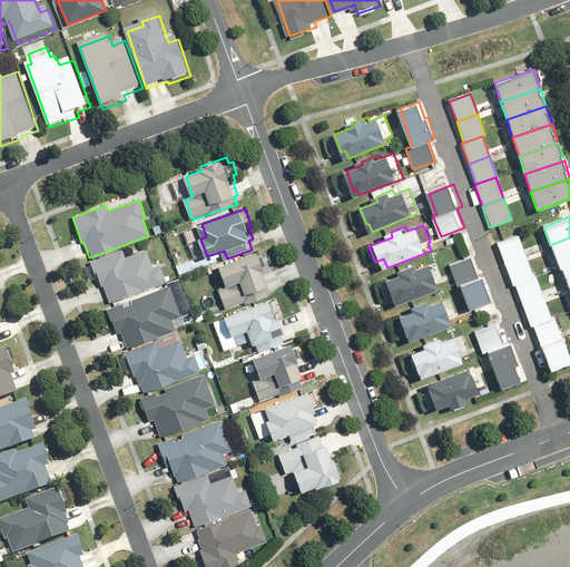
[(526,256),(518,235),(495,243),(504,264),(526,256)]
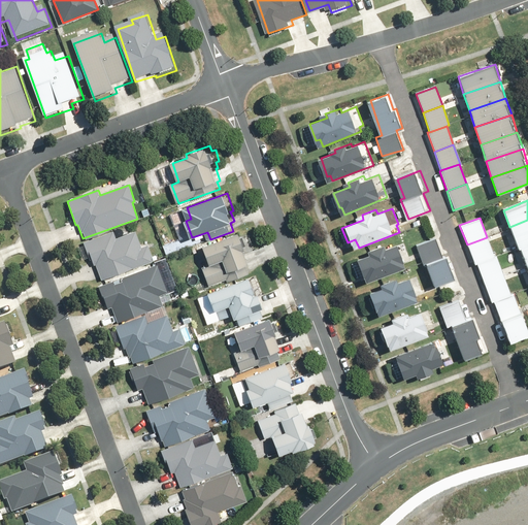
[(527,238),(527,220),(509,227),(516,243),(527,238)]
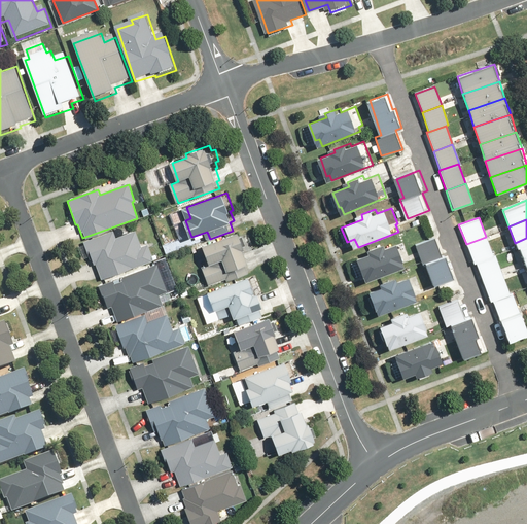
[(114,231),(82,242),(91,266),(95,264),(100,280),(153,260),(147,244),(141,246),(136,231),(116,238),(114,231)]
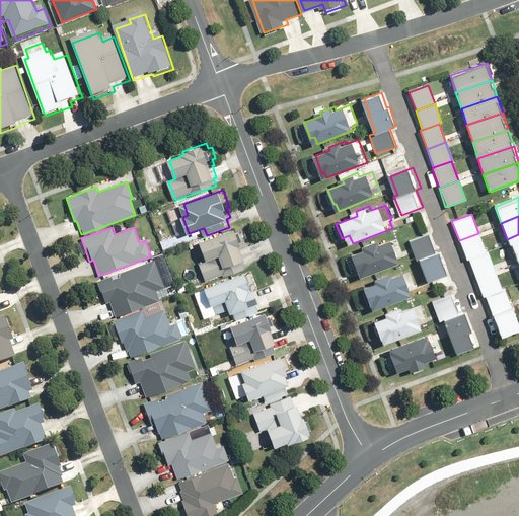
[(199,264),(206,280),(227,272),(228,274),(247,267),(244,258),(247,256),(243,244),(246,243),(240,227),(204,241),(210,259),(199,264)]
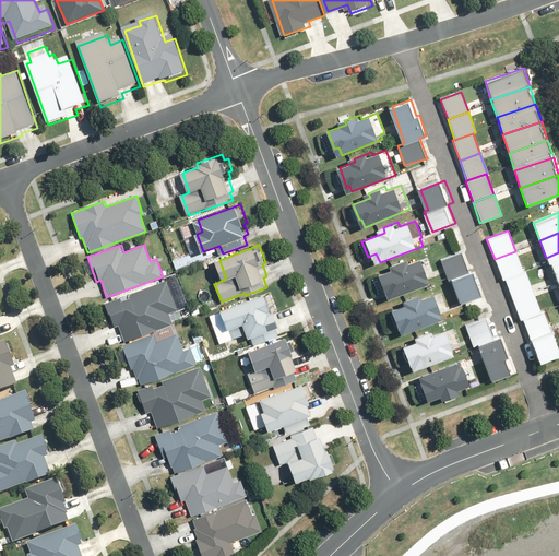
[(523,272),(515,251),(495,259),(502,280),(504,279),(523,272)]
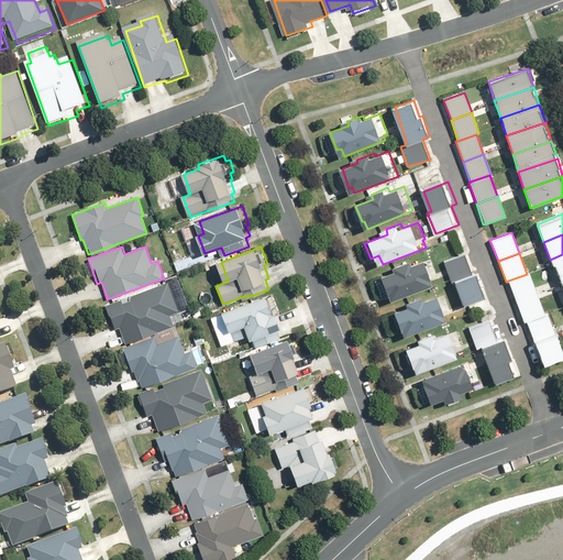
[(562,274),(562,254),(550,260),(558,277),(562,274)]
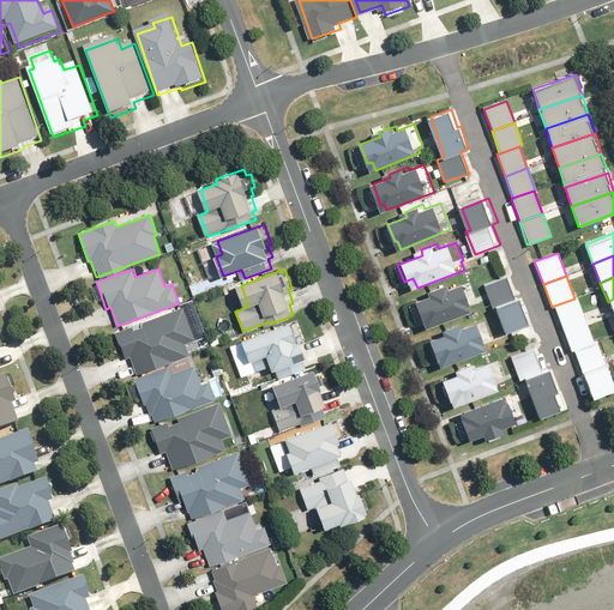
[(512,301),(504,278),(483,285),(492,308),(497,306),(506,332),(529,325),(519,299),(512,301)]
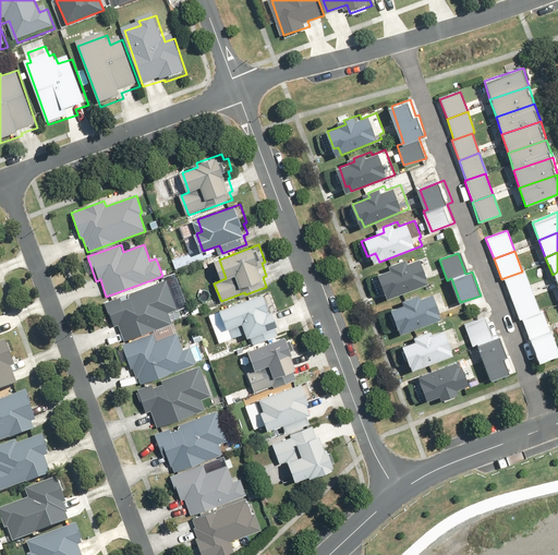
[(383,274),(376,276),(381,293),(390,291),(391,296),(435,281),(426,256),(412,261),(411,257),(396,263),(397,266),(383,270),(383,274)]
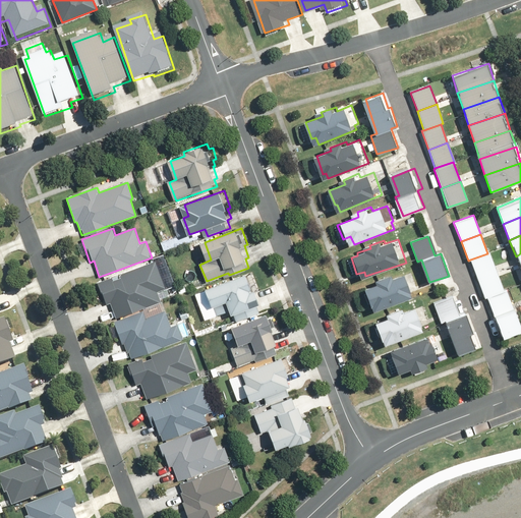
[(470,260),(477,279),(497,271),(489,252),(487,253),(470,260)]
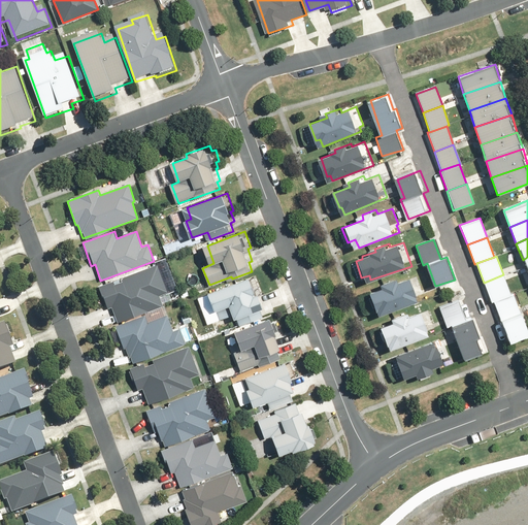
[(121,280),(123,285),(116,287),(113,283),(99,288),(108,312),(112,309),(118,324),(164,306),(161,298),(168,295),(158,266),(121,280)]
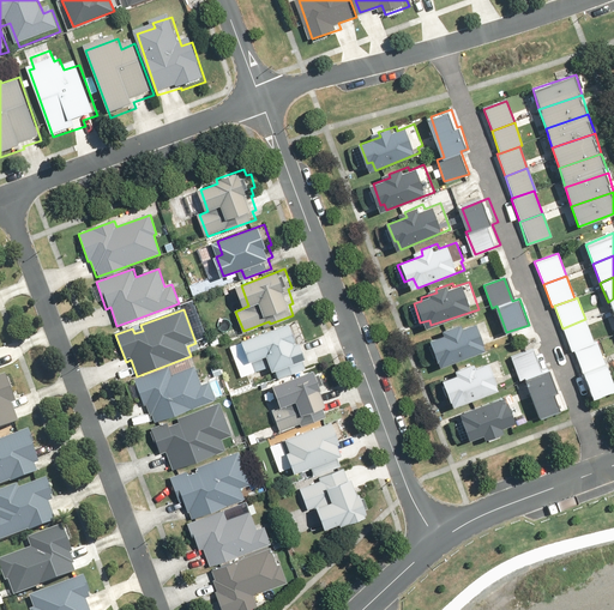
[(563,328),(571,350),(573,349),(594,342),(585,319),(563,328)]
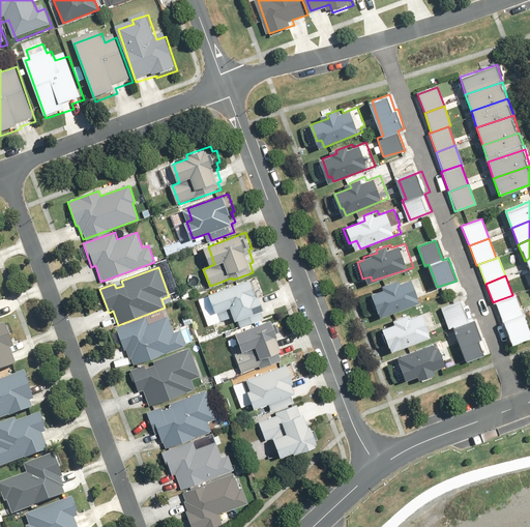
[(384,310),(385,315),(425,300),(423,295),(425,294),(419,276),(405,282),(404,276),(387,283),(389,287),(373,293),(379,312),(384,310)]
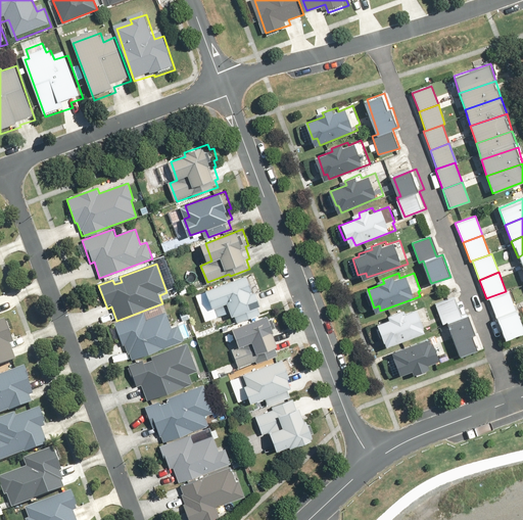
[(248,278),(204,293),(211,312),(229,305),(236,324),(258,316),(256,310),(262,308),(256,293),(254,294),(248,278)]
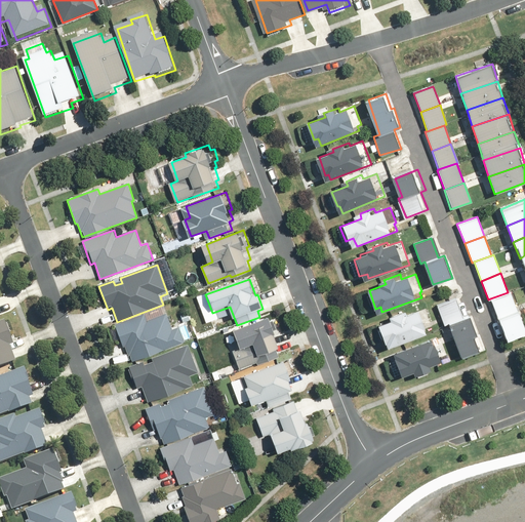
[(490,298),(498,319),(518,312),(511,291),(508,292),(490,298)]
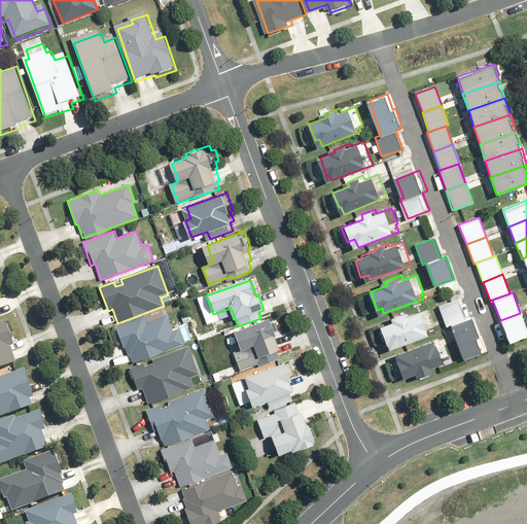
[(466,321),(458,300),(440,306),(447,327),(452,325),(463,358),(482,352),(477,336),(479,335),(473,319),(466,321)]
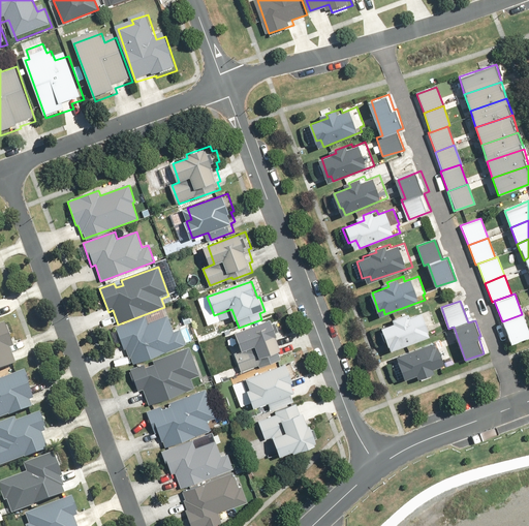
[(396,349),(437,334),(436,330),(438,329),(430,309),(414,315),(413,312),(398,317),(400,320),(386,326),(396,349)]
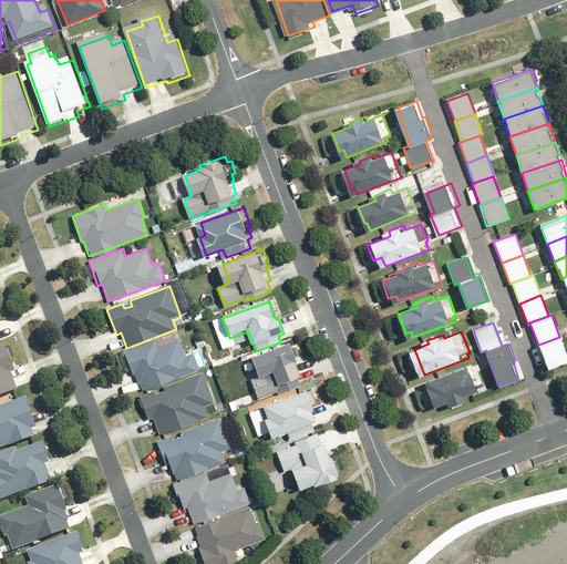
[(538,345),(547,367),(566,358),(566,356),(559,337),(538,345)]
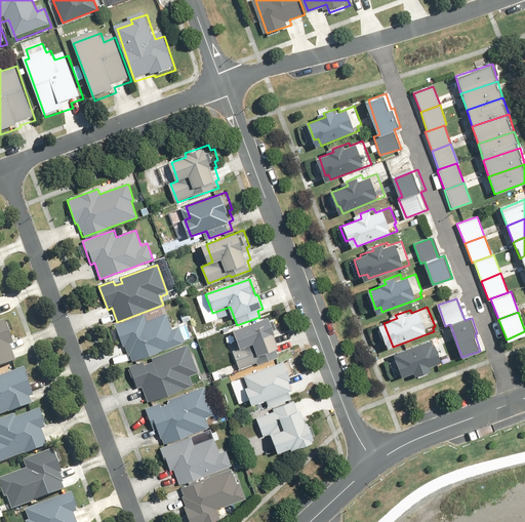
[(126,350),(130,362),(185,344),(179,329),(173,331),(167,315),(147,322),(144,315),(115,325),(124,351),(126,350)]
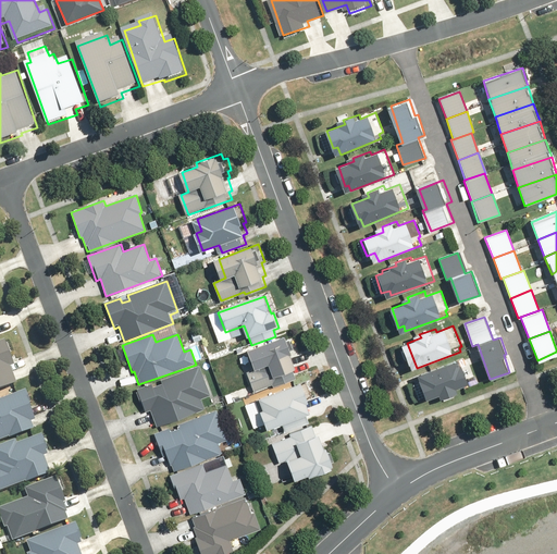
[(245,374),(252,395),(273,388),(274,390),(296,382),(293,372),(297,370),(286,339),(247,353),(254,371),(245,374)]
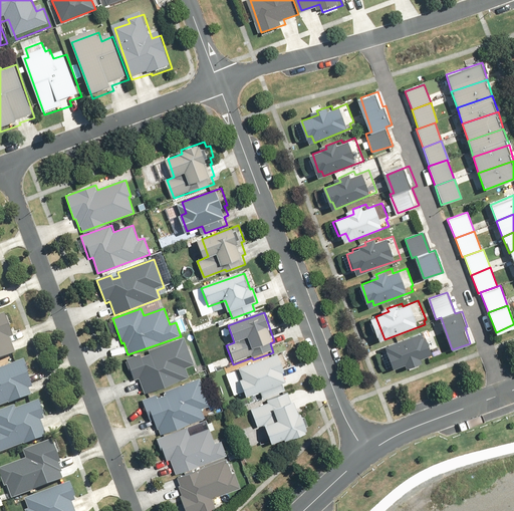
[(13,338),(4,315),(0,316),(0,360),(15,355),(10,340),(13,338)]
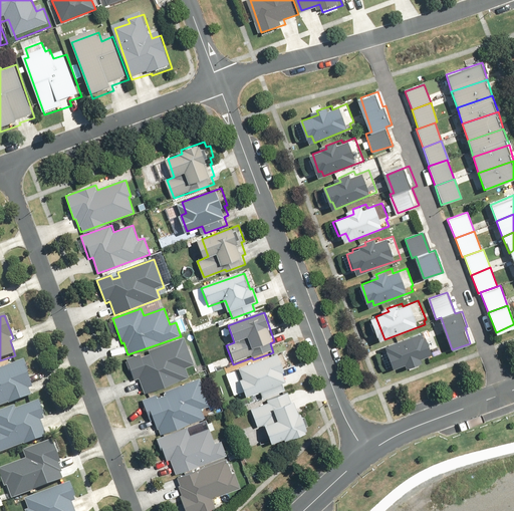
[(429,335),(427,330),(388,344),(390,350),(381,353),(388,368),(397,364),(399,368),(412,363),(413,366),(428,360),(427,356),(439,352),(432,334),(429,335)]
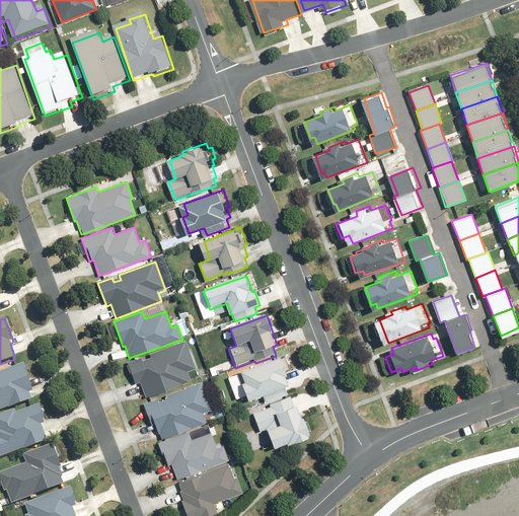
[(150,355),(152,359),(141,363),(140,359),(128,363),(136,385),(141,383),(146,399),(192,383),(188,372),(195,369),(186,343),(150,355)]
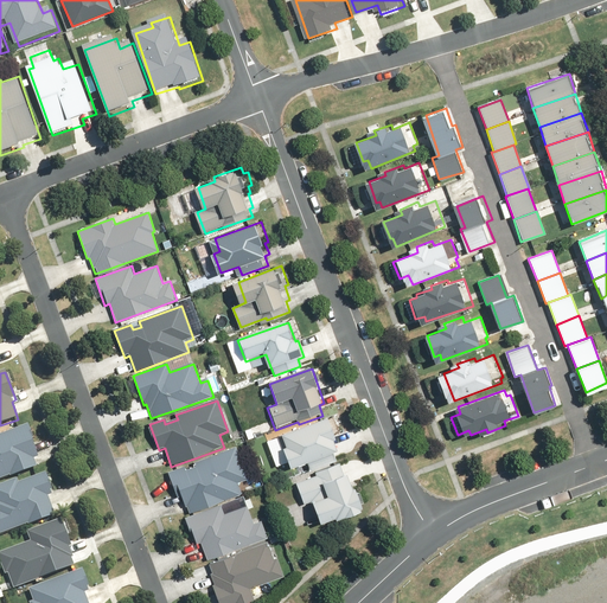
[(331,418),(285,436),(289,448),(283,450),(292,470),(306,464),(310,473),(338,462),(334,454),(339,451),(334,440),(338,438),(331,418)]
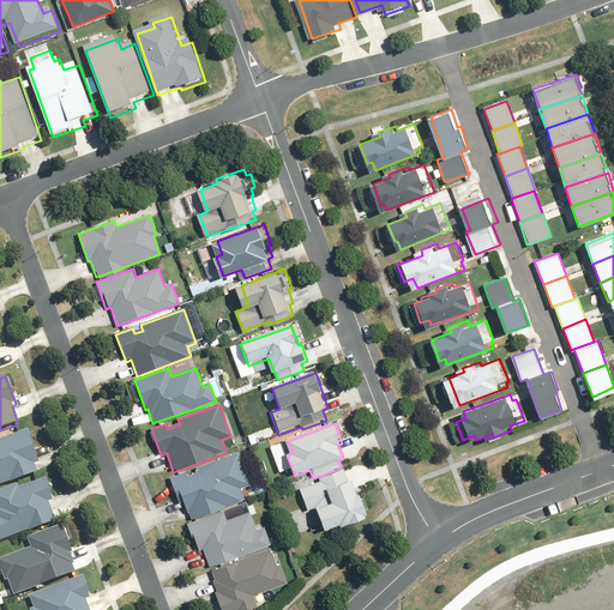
[(0,488),(18,482),(18,483),(40,476),(36,466),(40,465),(35,451),(37,450),(30,432),(1,444),(0,439),(0,488)]
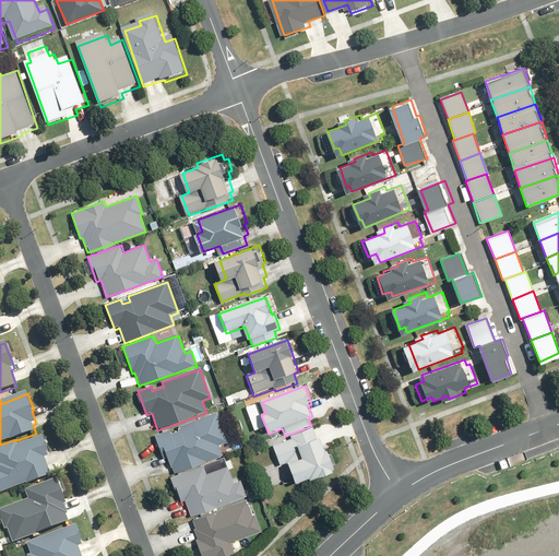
[(219,447),(228,445),(217,414),(155,437),(161,451),(165,449),(174,474),(223,457),(219,447)]
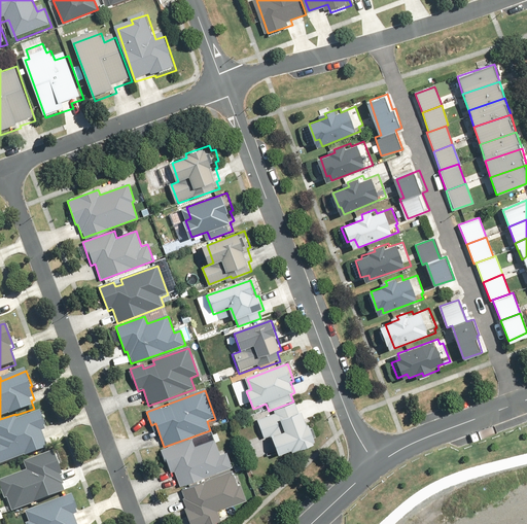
[(272,438),(278,457),(294,451),(294,453),(320,444),(315,428),(313,428),(311,424),(307,425),(303,413),(299,415),(295,405),(275,413),(275,414),(256,420),(264,441),(272,438)]
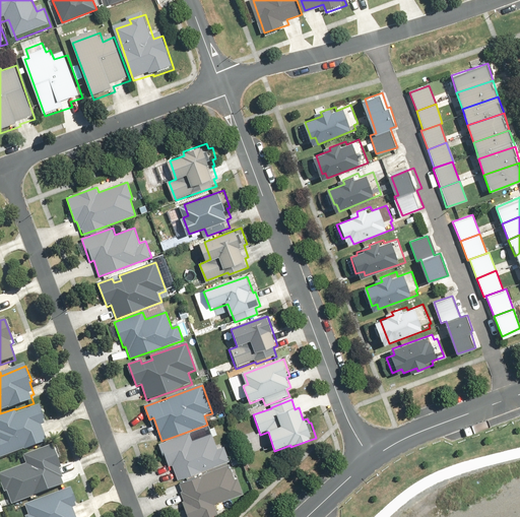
[(26,453),(48,445),(42,427),(47,426),(41,407),(17,415),(16,413),(0,418),(0,459),(25,451),(26,453)]
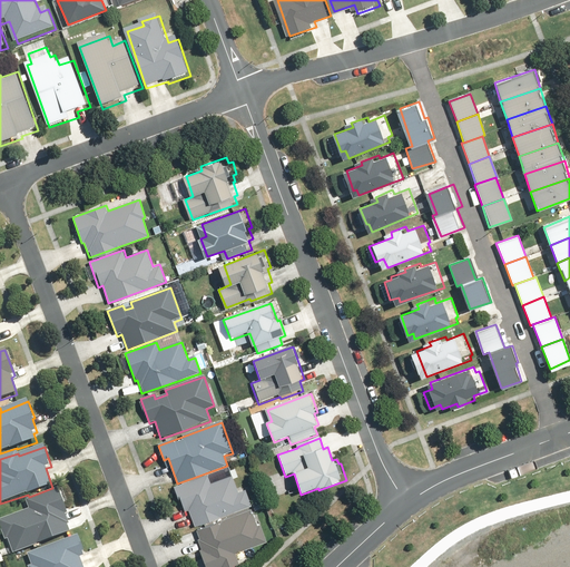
[(208,476),(175,488),(179,500),(180,499),(186,514),(189,512),(195,528),(251,507),(245,491),(239,494),(234,478),(213,486),(208,476)]
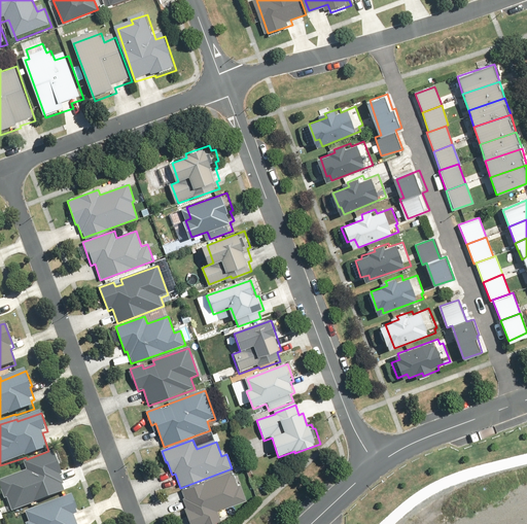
[(12,514),(67,494),(61,477),(63,476),(55,453),(25,463),(28,473),(0,483),(0,486),(5,500),(7,500),(12,514)]
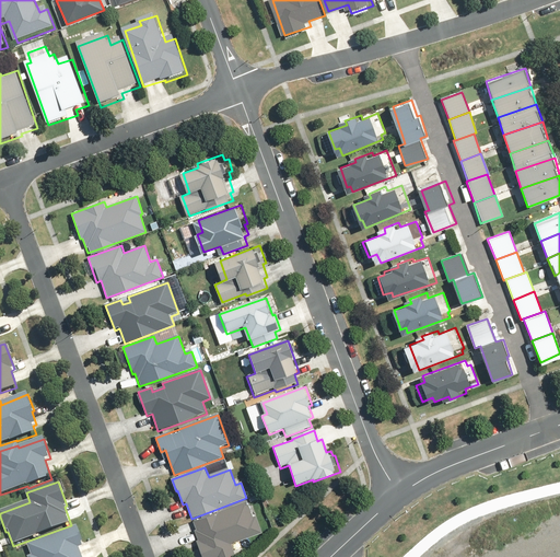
[(232,545),(264,535),(257,515),(255,517),(251,502),(191,522),(202,556),(231,556),(235,555),(232,545)]
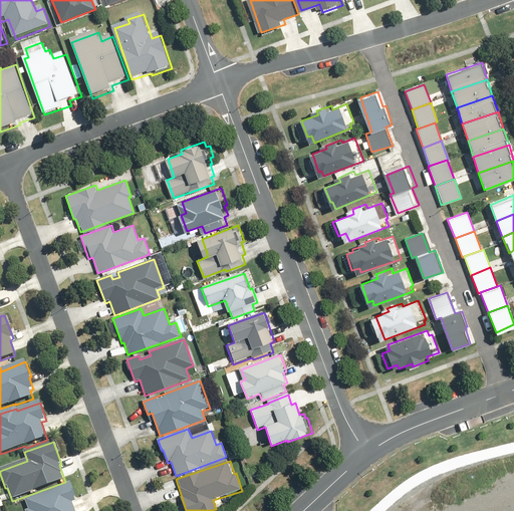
[(74,510),(71,503),(75,502),(69,485),(25,501),(28,510),(74,510)]
